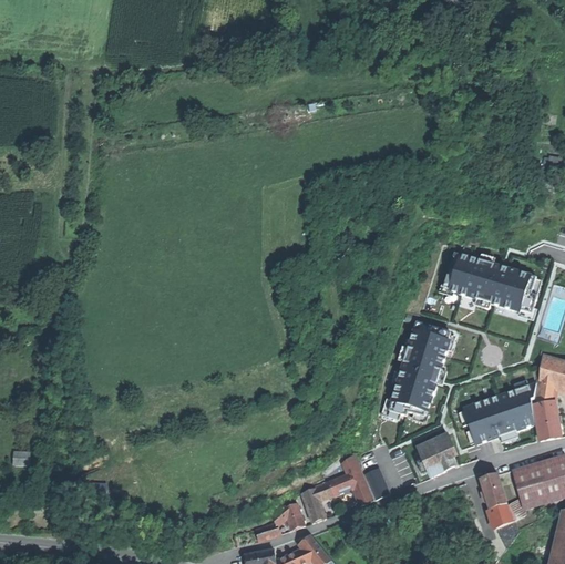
[(530,293),(535,276),(517,270),(500,265),(500,266),(492,264),(493,263),(453,250),(442,285),(458,290),(456,291),(519,311),(520,309),(531,313),(536,295),(530,293)]
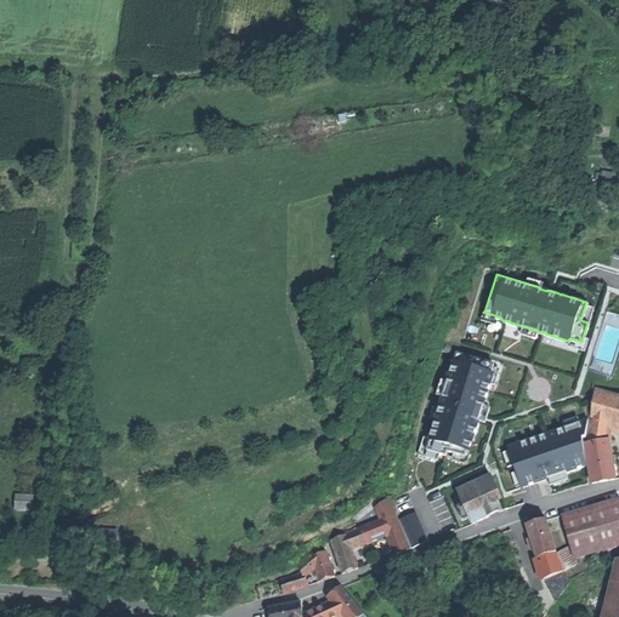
[(422,436),(464,451),(477,412),(490,372),(449,359),(422,436)]
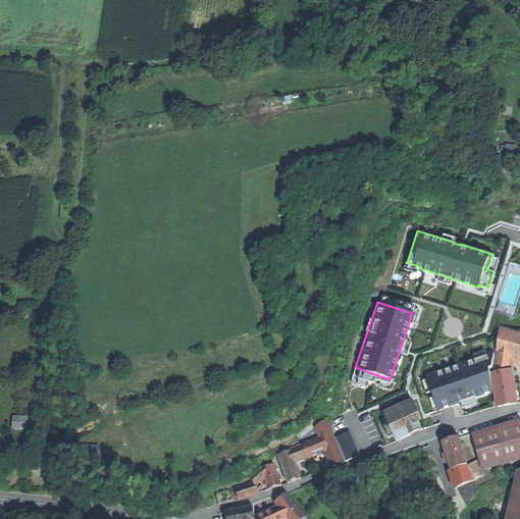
[(519,330),(499,324),(495,349),(510,354),(519,356),(519,330)]
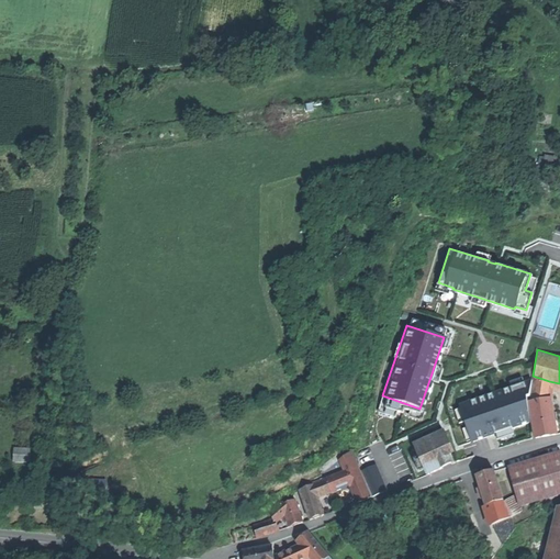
[(549,381),(533,376),(529,400),(549,395),(549,381)]
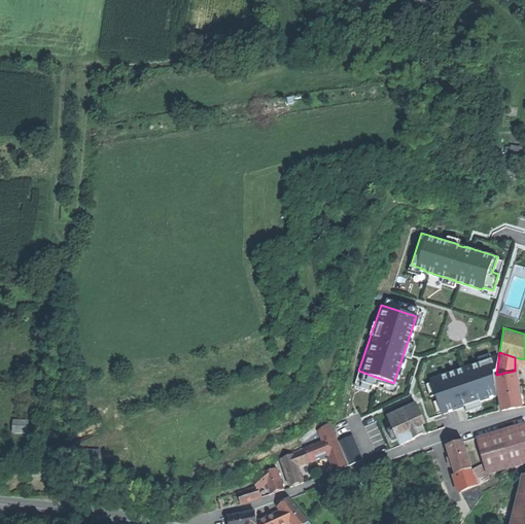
[(426,379),(438,413),(465,404),(493,394),(481,359),(426,379)]
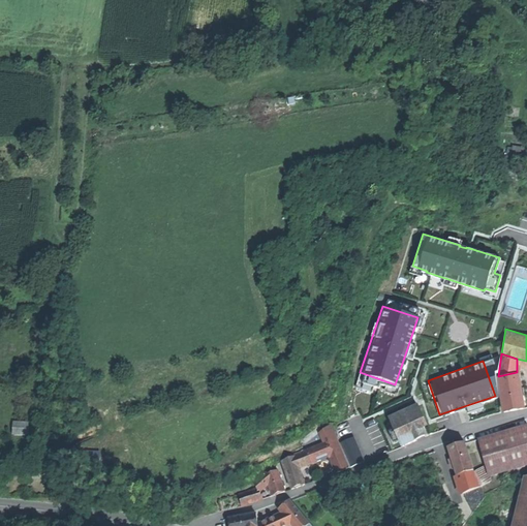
[(517,372),(498,376),(497,376),(502,409),(513,407),(523,405),(517,372)]
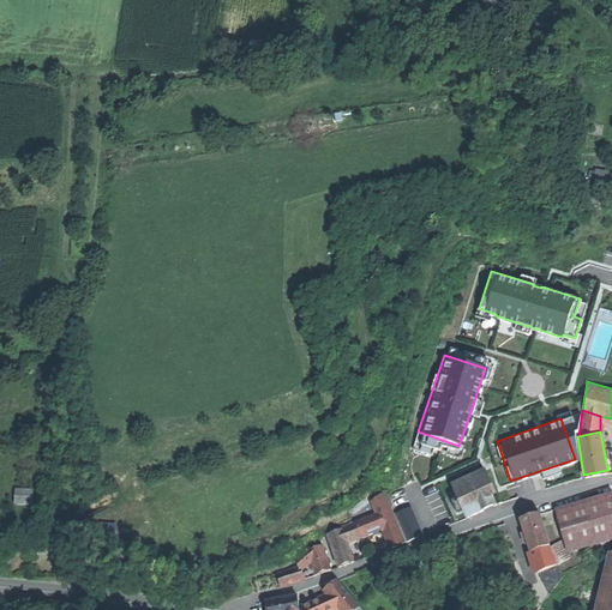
[(443,483),(460,518),(475,511),(491,503),(487,496),(491,495),(478,466),(443,483)]
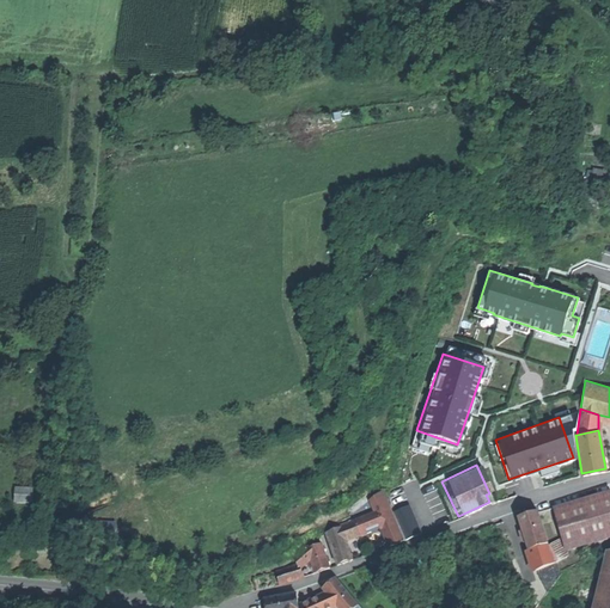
[(12,483),(12,499),(29,499),(29,483),(12,483)]
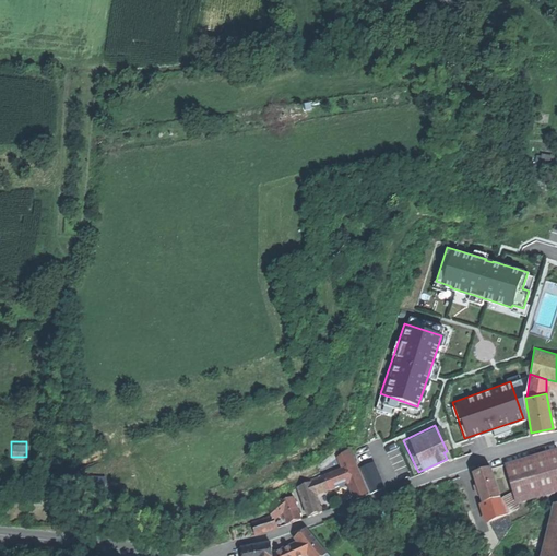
[(367,489),(348,445),(333,451),(338,463),(327,468),(331,480),(343,475),(352,496),(367,489)]
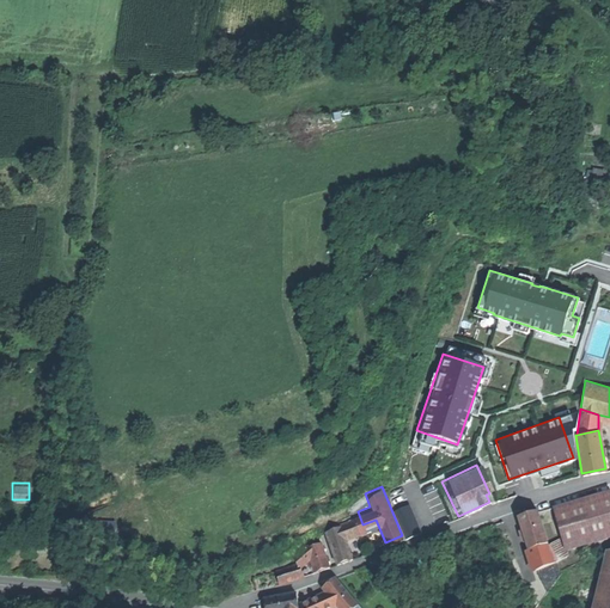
[(609,533),(609,489),(609,486),(551,504),(565,547),(609,533)]
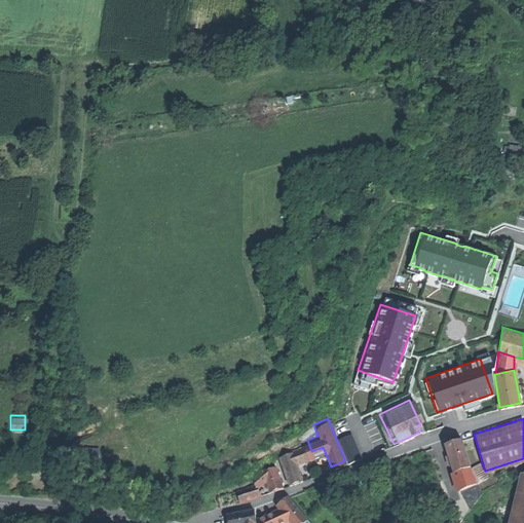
[(337,436),(347,460),(361,455),(350,430),(337,436)]
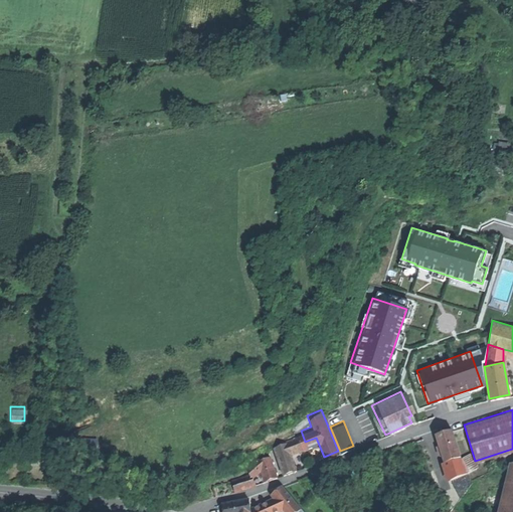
[(459,456),(451,428),(443,430),(435,433),(443,461),(459,456)]
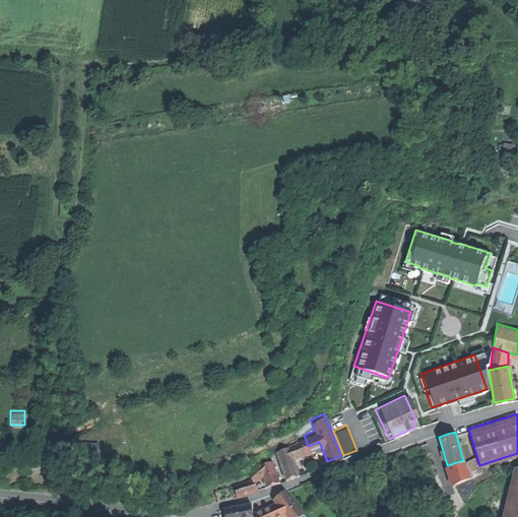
[(305,452),(299,440),(287,445),(287,446),(292,457),(305,452)]
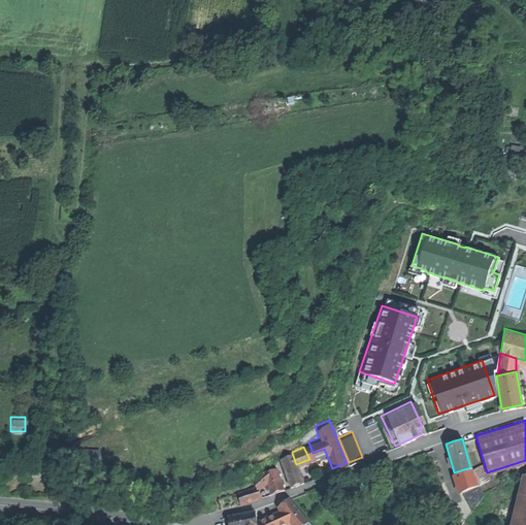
[(292,453),(280,457),(290,486),(296,483),(302,481),(299,470),(297,466),(296,464),(292,453)]
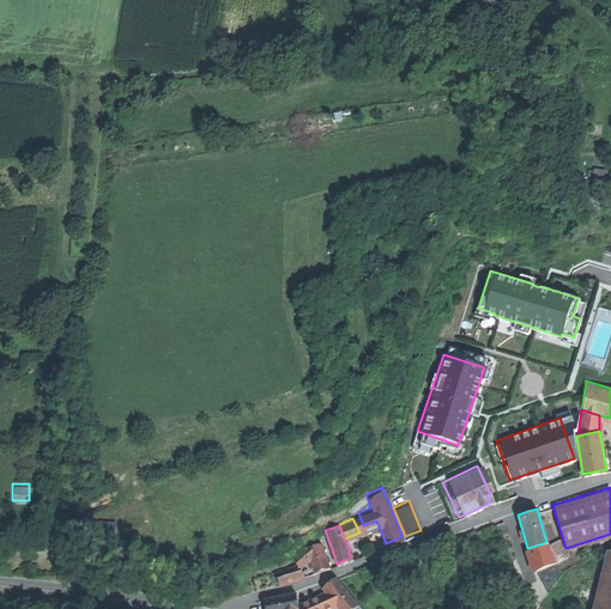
[(558,537),(548,542),(555,559),(566,553),(558,537)]
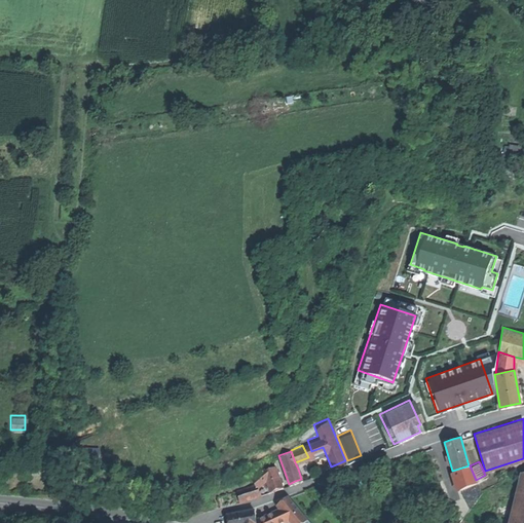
[(265,478),(269,490),(275,488),(281,486),(273,464),(262,469),(265,478)]
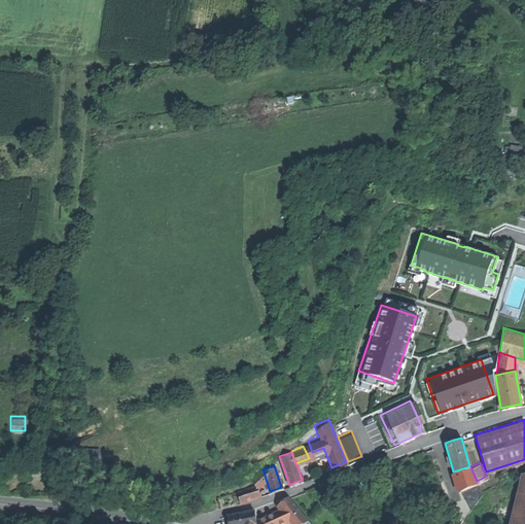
[(469,466),(453,472),(459,488),(477,481),(469,466)]
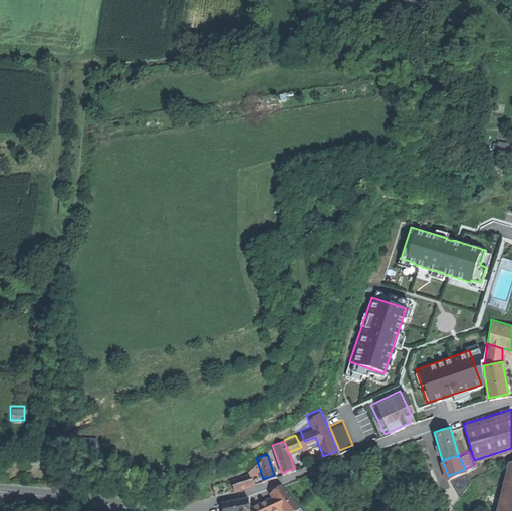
[(247,471),(249,475),(259,467),(256,458),(255,457),(244,466),(247,471)]
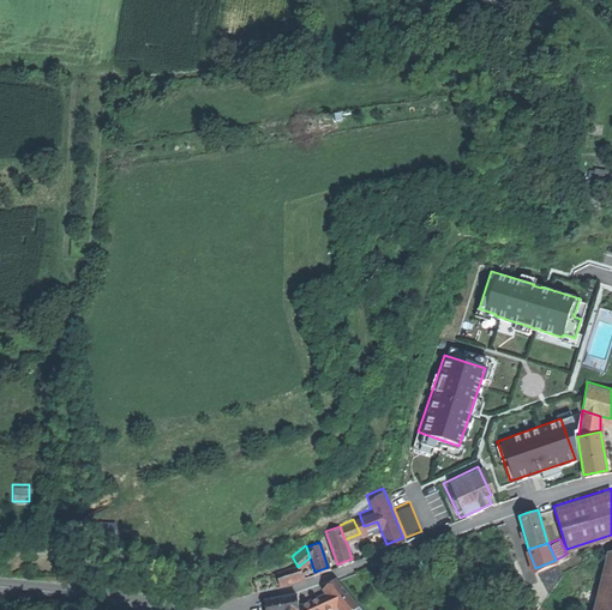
[(611,609),(611,548),(609,549),(594,609),(611,609)]
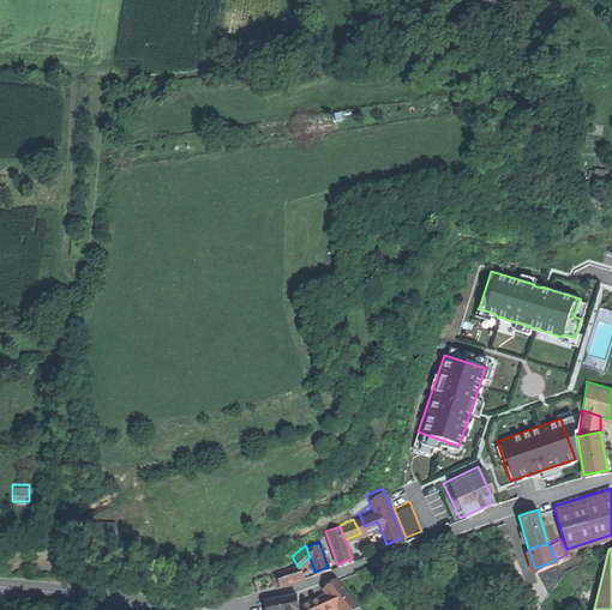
[(275,571),(277,584),(304,575),(298,567),(295,562),(288,566),(275,571)]
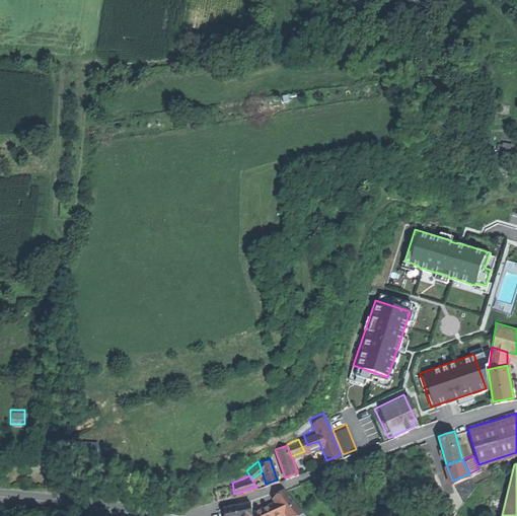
[(276,501),(285,512),(288,515),(296,515),(302,512),(283,488),(277,493),(272,496),(276,501)]
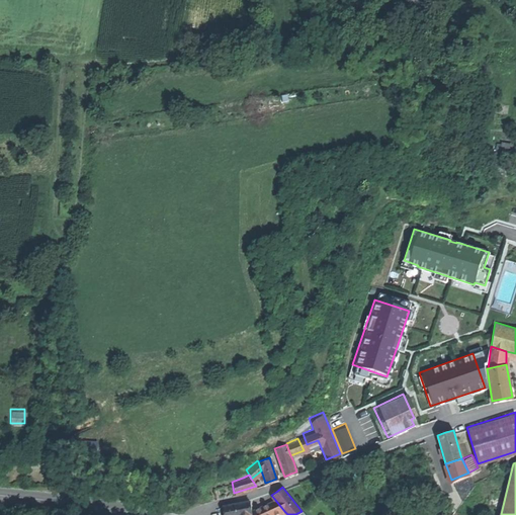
[(224,514),(251,514),(249,500),(223,505),(224,514)]
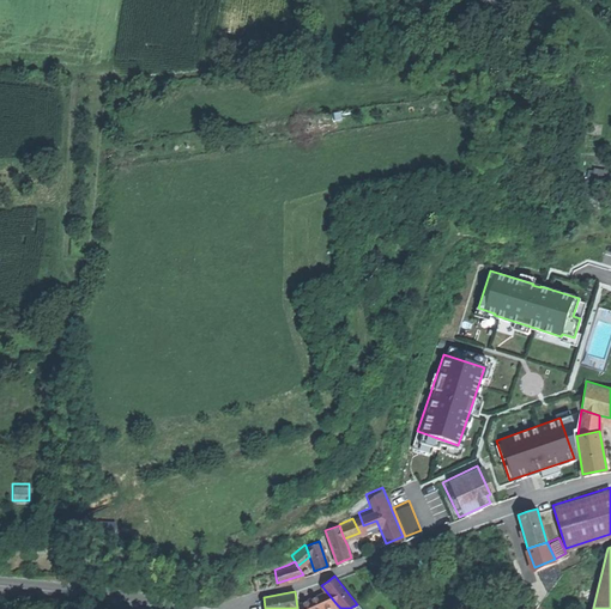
[(318,595),(322,608),(326,608),(337,604),(326,591),(318,595)]
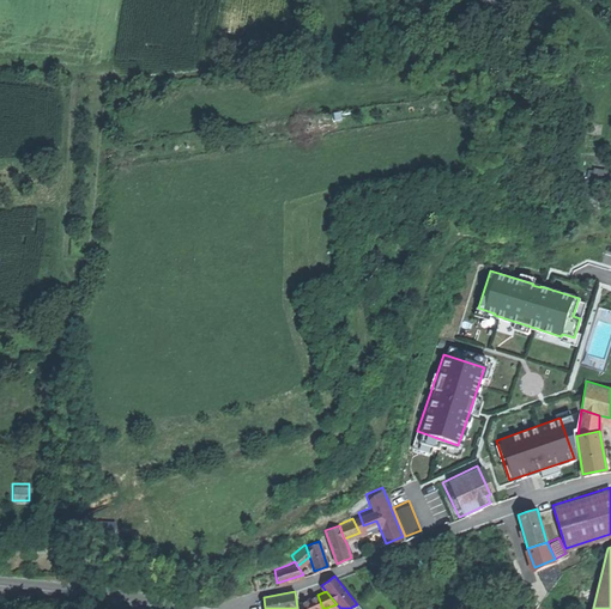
[(300,608),(322,608),(318,595),(300,602),(300,608)]
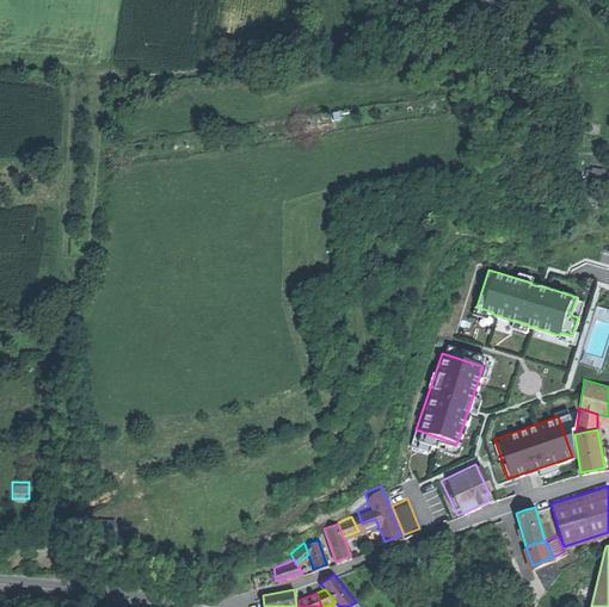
All buildings are outlined.
